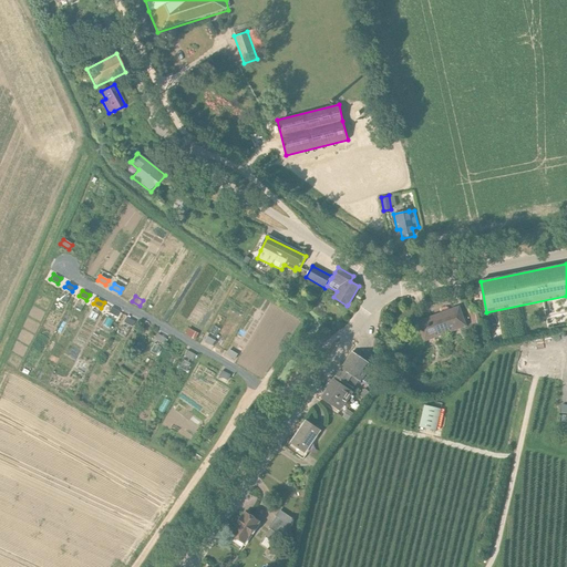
[(416,321),(424,342),(467,326),(460,306),(416,321)]
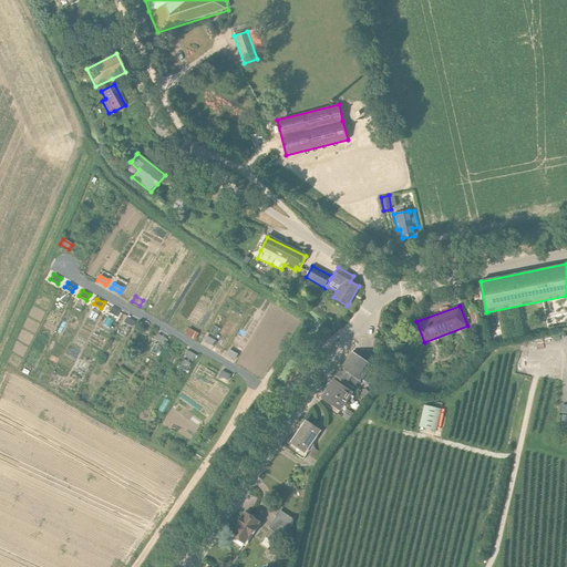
[(111,307),(107,312),(116,317),(119,311),(111,307)]
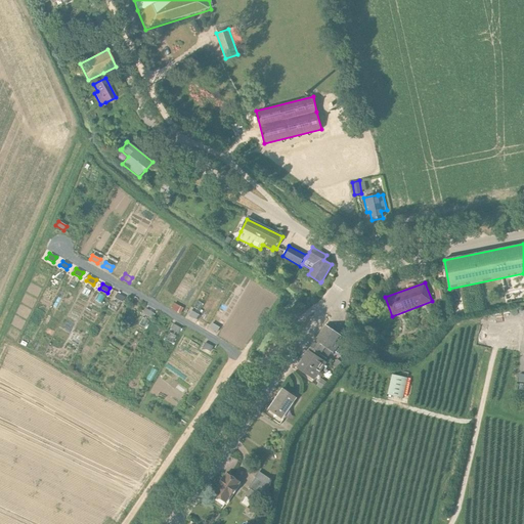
[(142,284),(140,289),(147,293),(150,288),(142,284)]
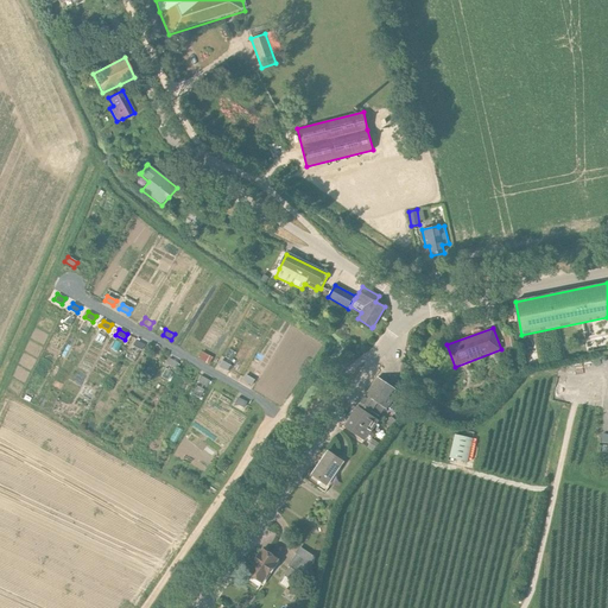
[(135,340),(133,346),(141,350),(145,344),(135,340)]
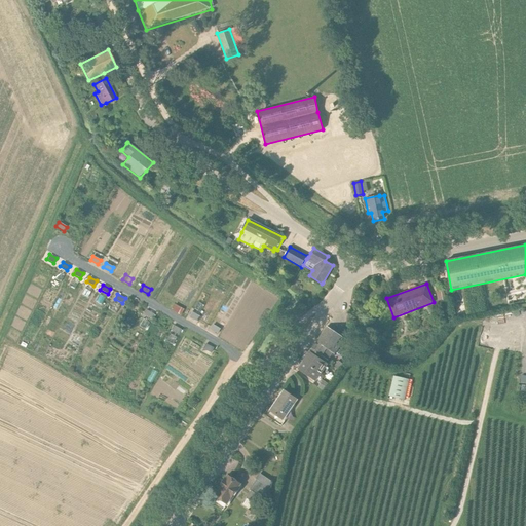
[(198,302),(194,309),(199,312),(203,305),(198,302)]
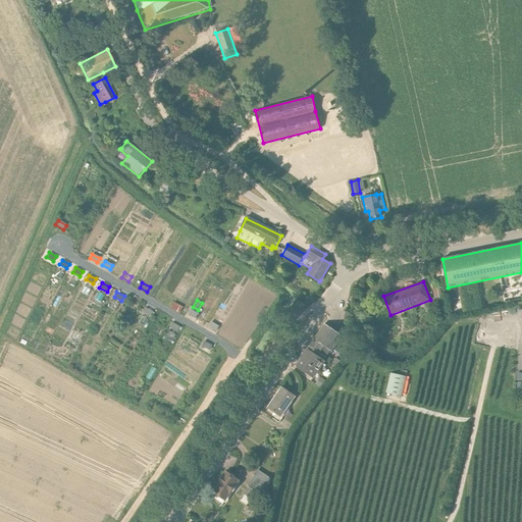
[(145,307),(142,312),(150,317),(153,312),(152,311),(145,307)]
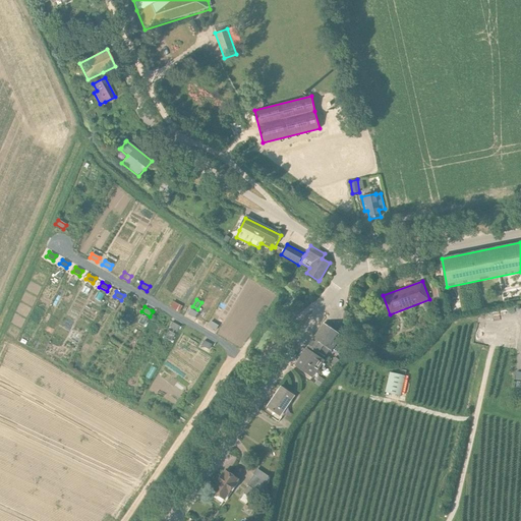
[(186,313),(194,319),(196,313),(189,309),(186,313)]
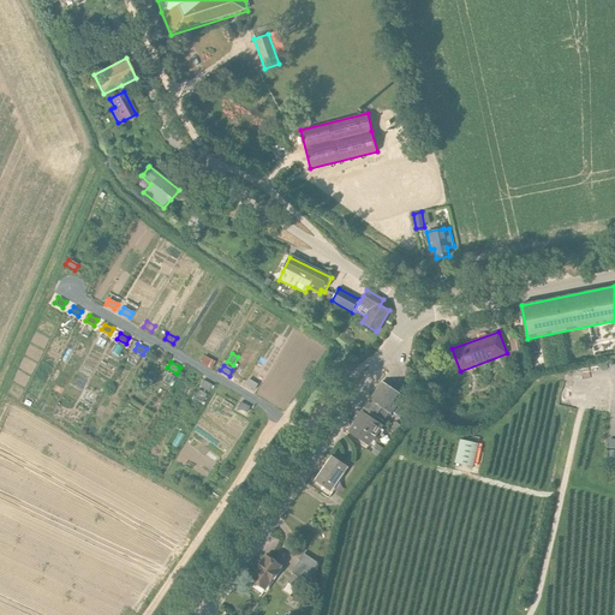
[(209,392),(212,384),(203,380),(199,386),(209,392)]
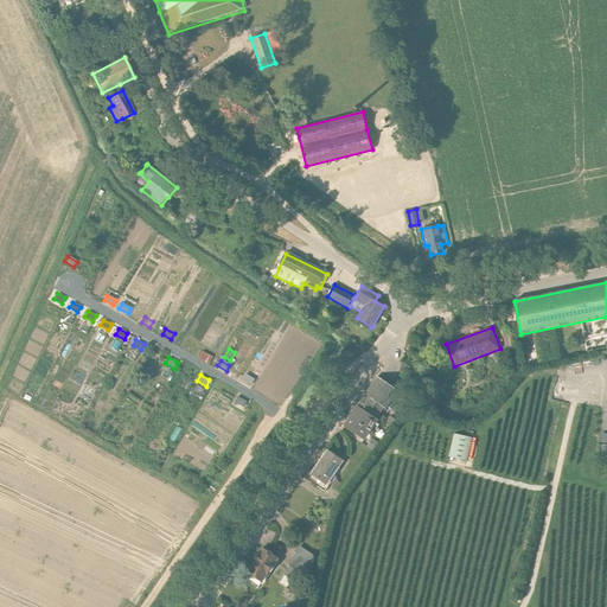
[(254,379),(246,375),(242,379),(251,385),(254,379)]
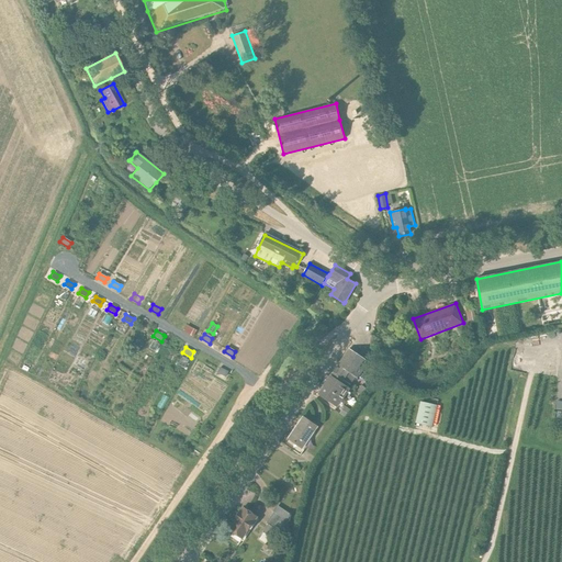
[(345,380),(351,384),(356,378),(357,379),(368,362),(348,349),(332,373),(344,382),(345,380)]
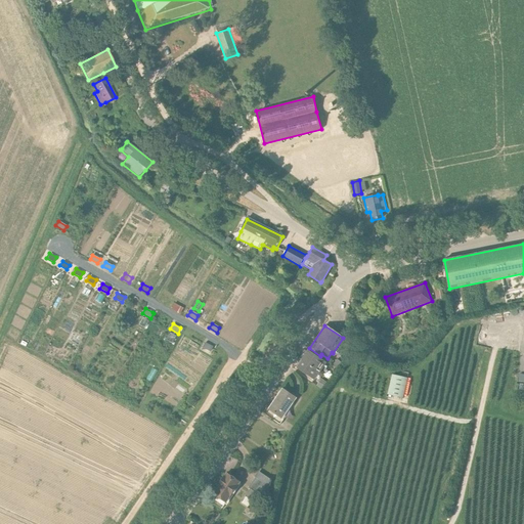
[(224,331),(222,336),(228,339),(231,335),(224,331)]
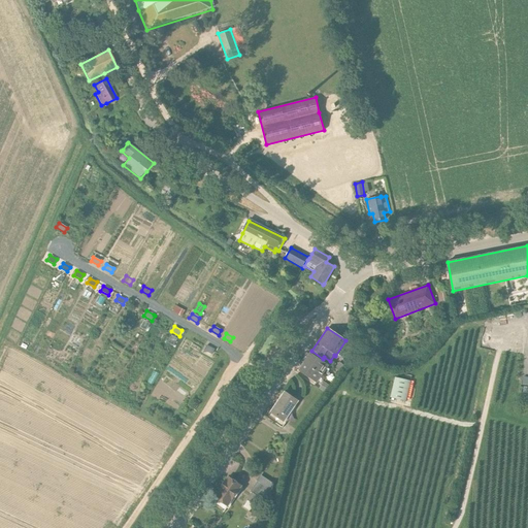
[(211,354),(215,349),(207,344),(204,350),(211,354)]
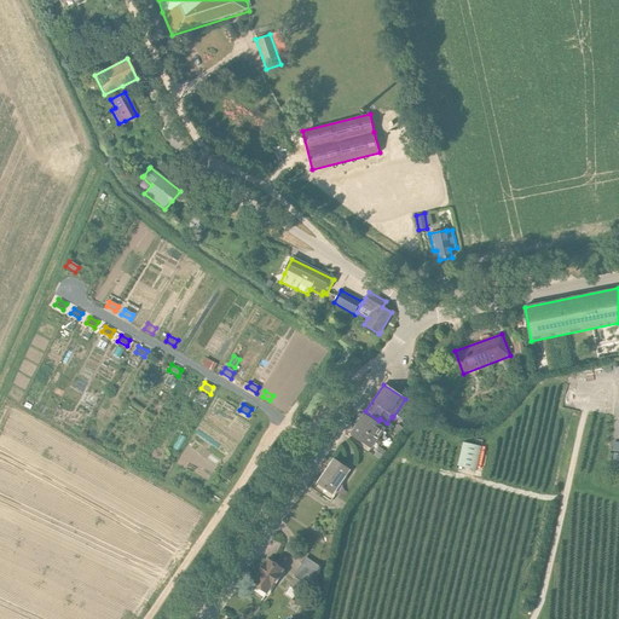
[(364,415),(351,434),(371,449),(385,428),(364,415)]
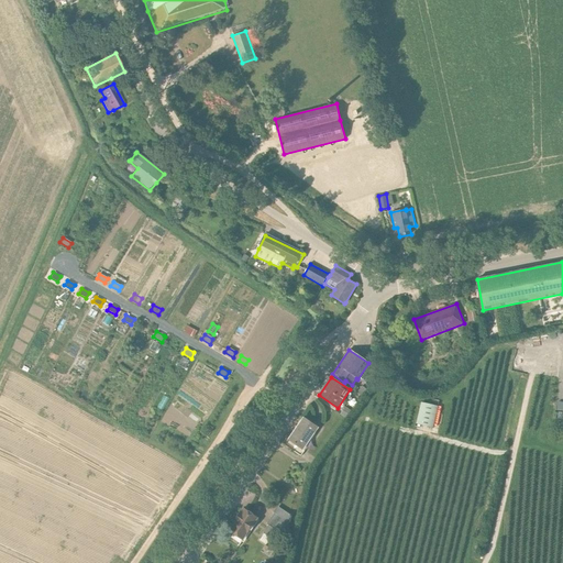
[(362,386),(356,394),(363,397),(367,390),(362,386)]
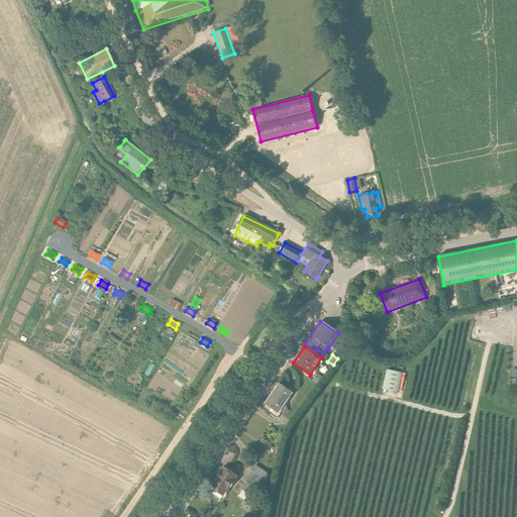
[(387,370),(382,389),(398,393),(402,373),(387,370)]
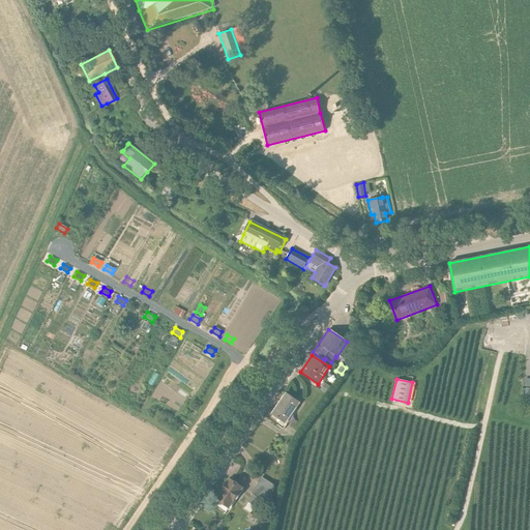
[(324,383),(320,389),(326,393),(330,387),(325,384),(324,383)]
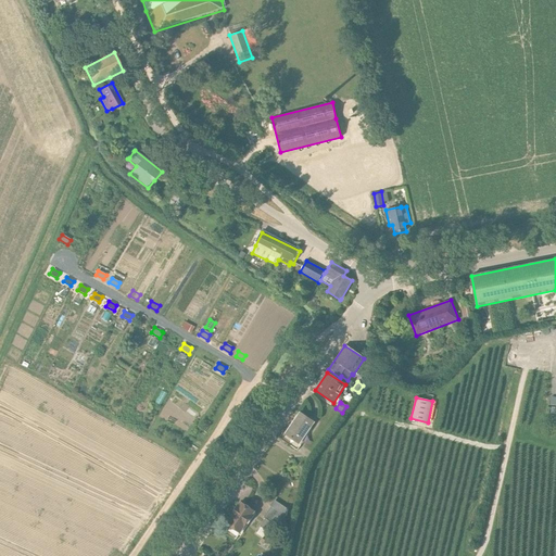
[(300,413),(285,433),(299,443),(314,422),(300,413)]
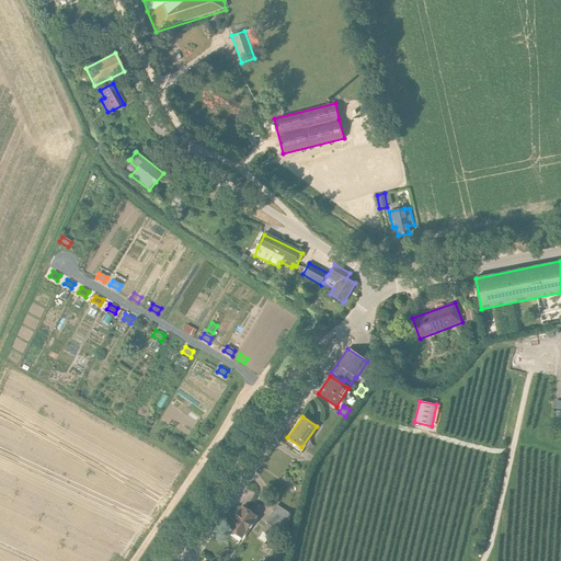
[(274,512),(266,523),(285,535),(289,513),(276,504),(272,511),(274,512)]
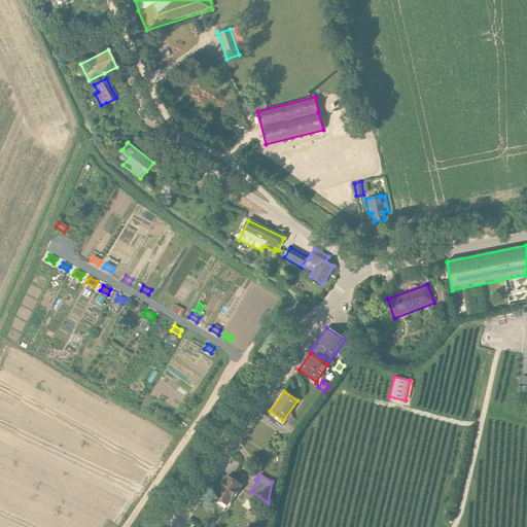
[(214,495),(227,505),(241,485),(227,476),(214,495)]
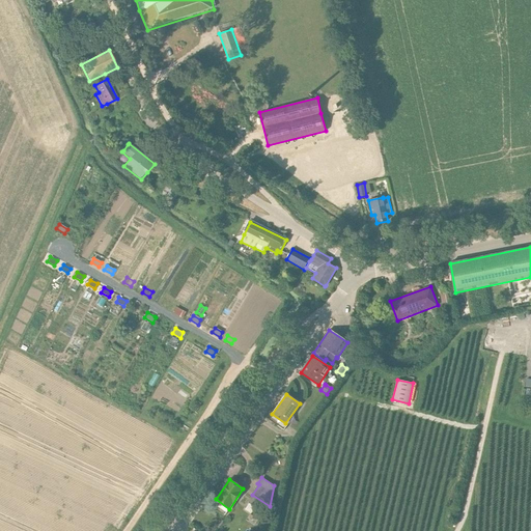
[(248,503),(244,509),(251,514),(253,512),(256,508),(248,503)]
